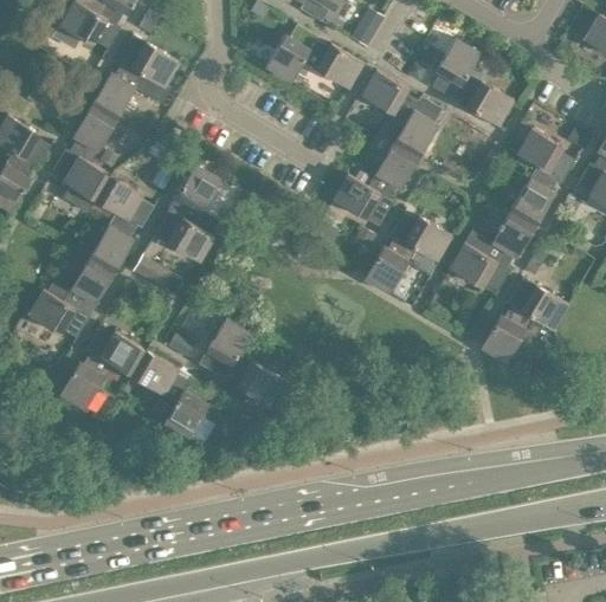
[(103,0),(96,14),(95,14),(110,23),(117,11),(128,17),(137,0),(103,0)]
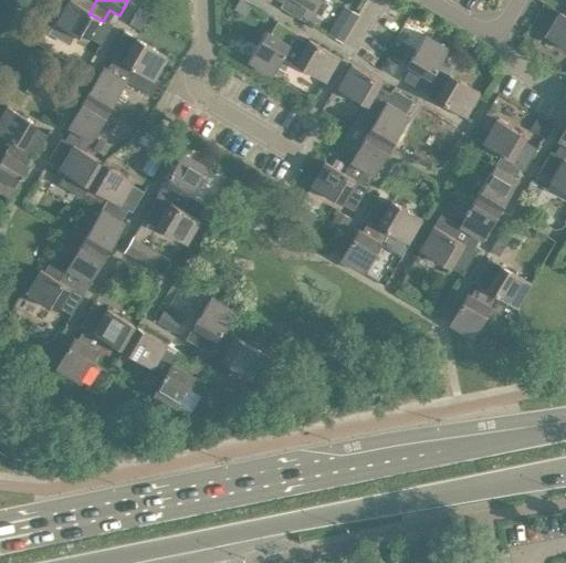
[(303,7),(312,12),(318,0),(286,0),(287,0),(286,0),(281,10),(296,19),(303,7)]
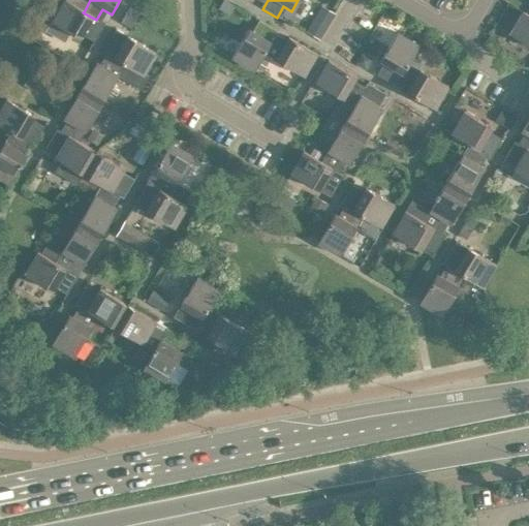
[(96,20),(83,12),(84,12),(65,2),(53,24),(81,40),(86,32),(97,39),(105,25),(96,20)]
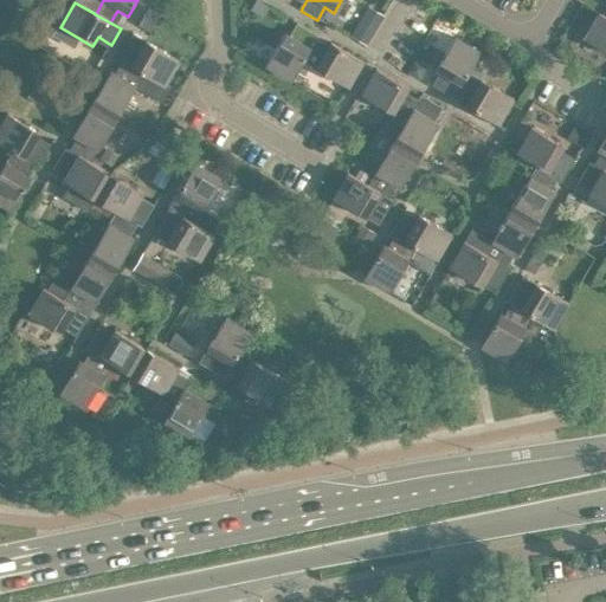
[(271,10),(259,4),(253,14),(265,21),(271,10)]
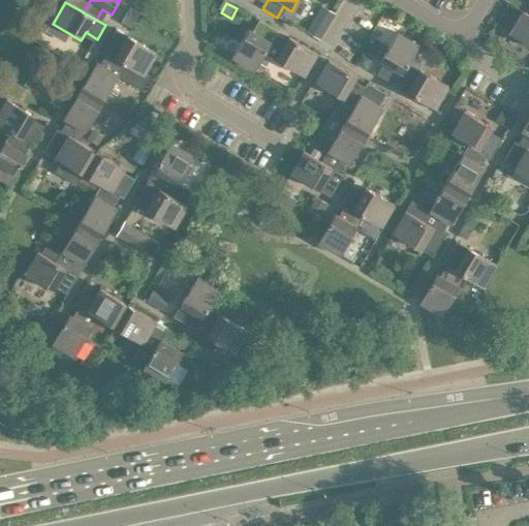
[(528,18),(523,14),(509,36),(528,48),(528,18)]
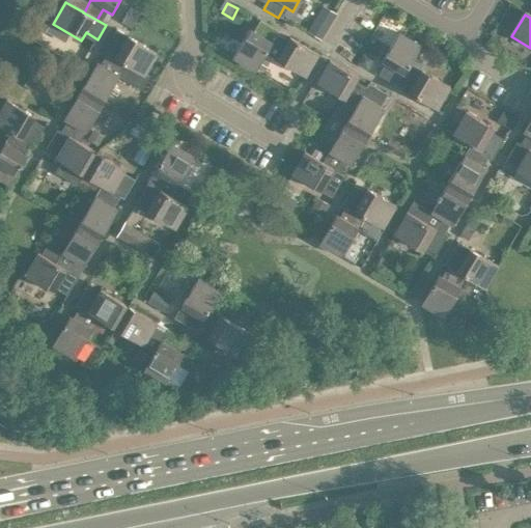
[(322,42),(328,30),(314,22),(308,34),(320,42),(322,42)]
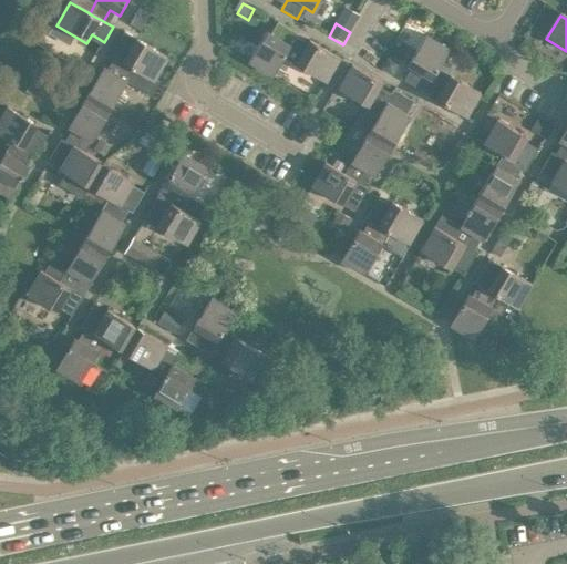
[(276,39),(267,34),(249,64),(272,79),(285,60),(284,60),(291,45),(292,47),(298,36),(284,27),(276,39)]
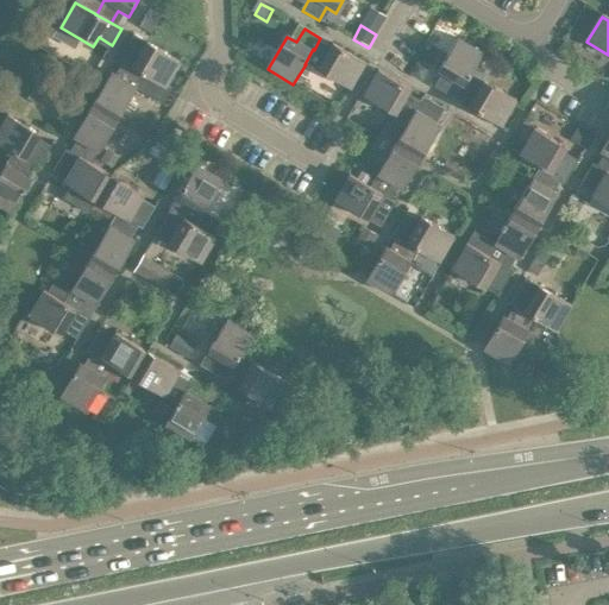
[(463,90),(462,90),(471,75),(471,76),(483,56),(458,41),(438,73),(447,79),(440,92),(456,101),(463,90)]
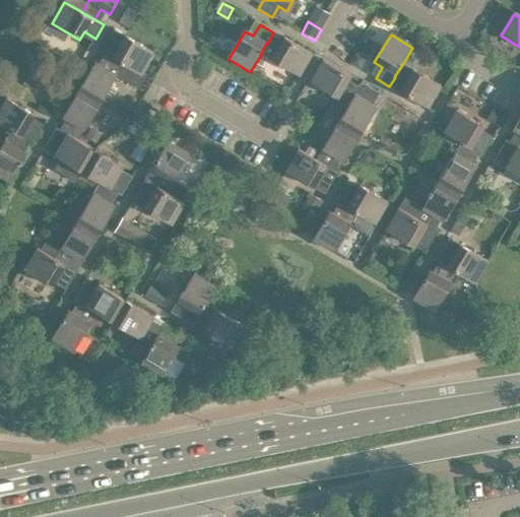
[(111,59),(112,59),(123,66),(116,77),(117,77),(139,90),(146,77),(142,75),(153,55),(126,38),(121,46),(110,40),(102,54),(111,59)]
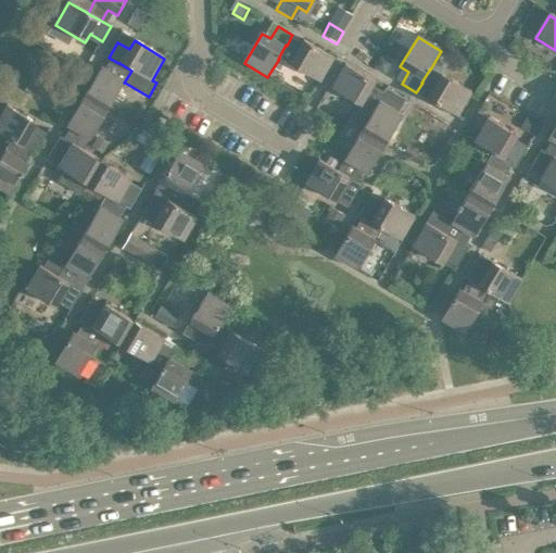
[(279,59),(320,83),(333,60),(304,41),(298,52),(287,46),(286,45),(278,59),(279,59)]
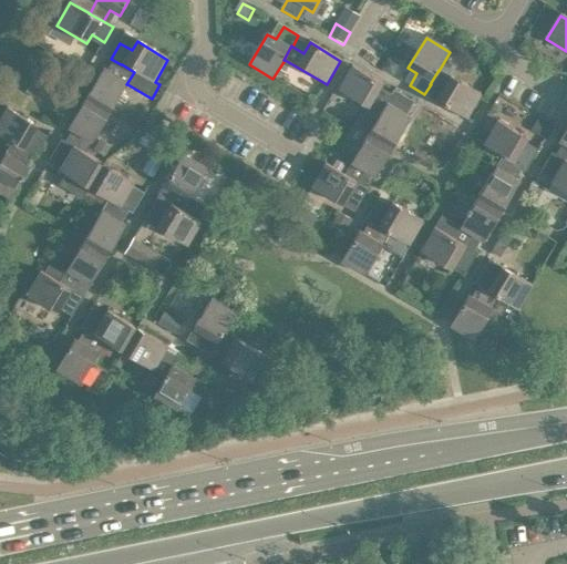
[(96,58),(86,52),(79,65),(89,71),(96,58)]
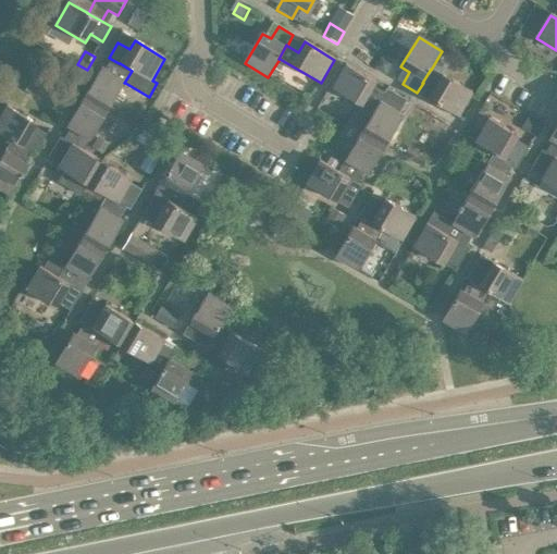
[(374,70),(386,76),(393,64),(381,58),(374,70)]
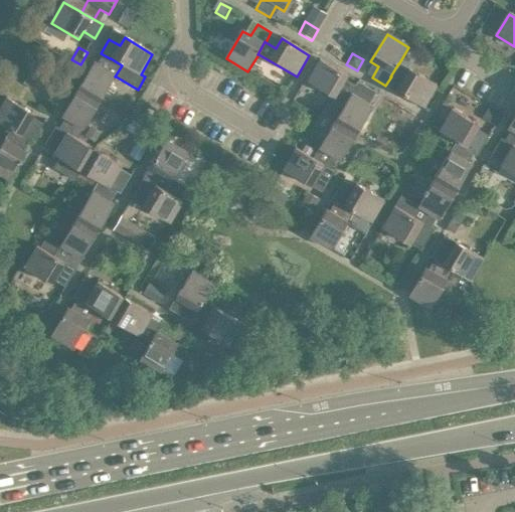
[(104,68),(95,63),(78,91),(100,104),(116,76),(115,76),(122,65),(111,58),(110,58),(104,68)]
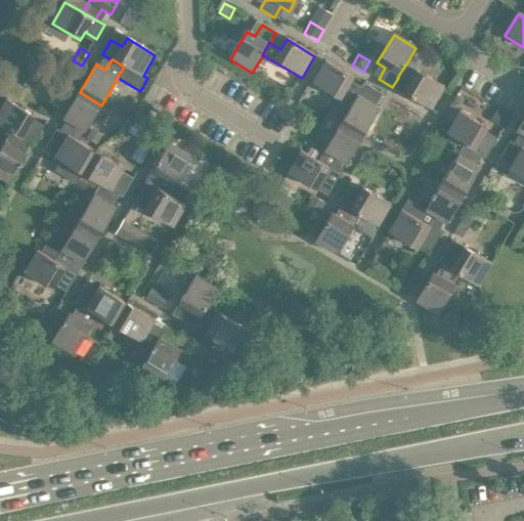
[(312,84),(351,107),(359,95),(358,94),(348,88),(353,79),(325,62),(312,84)]
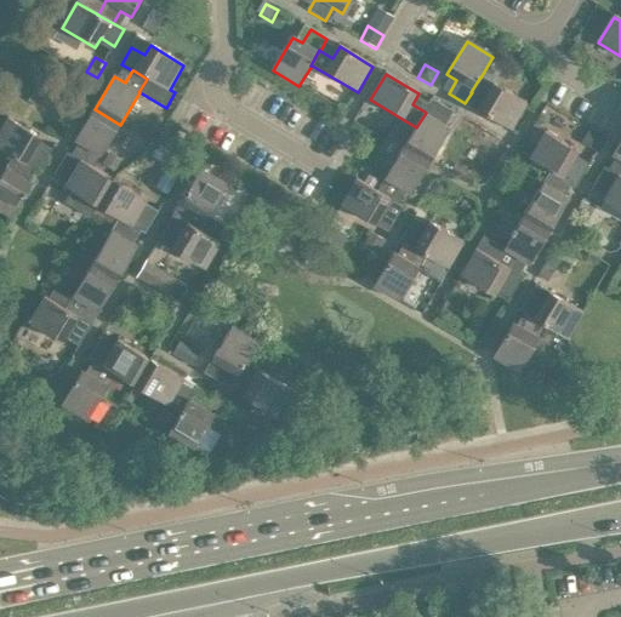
[(527,104),(480,78),(480,76),(471,92),(472,92),(484,100),(478,110),(511,131),(527,104)]
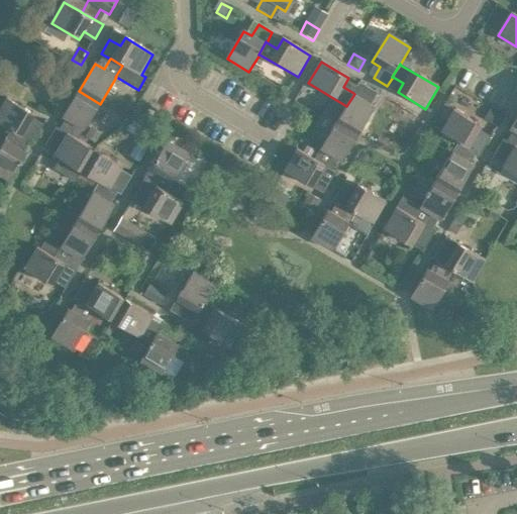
[(23,85),(36,93),(43,82),(30,74),(23,85)]
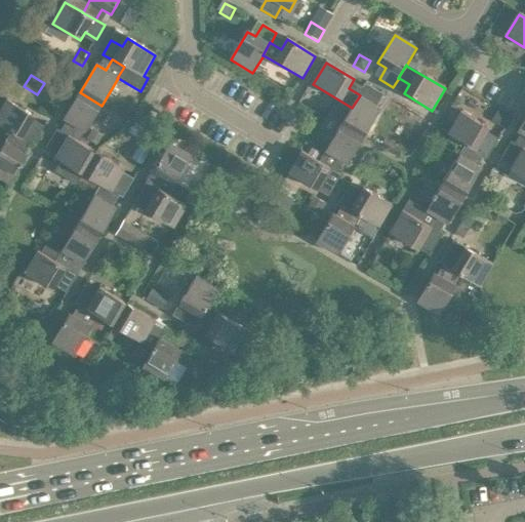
[(341,124),(364,137),(380,110),(372,105),(378,93),(365,85),(359,94),(360,95),(352,108),(341,124)]
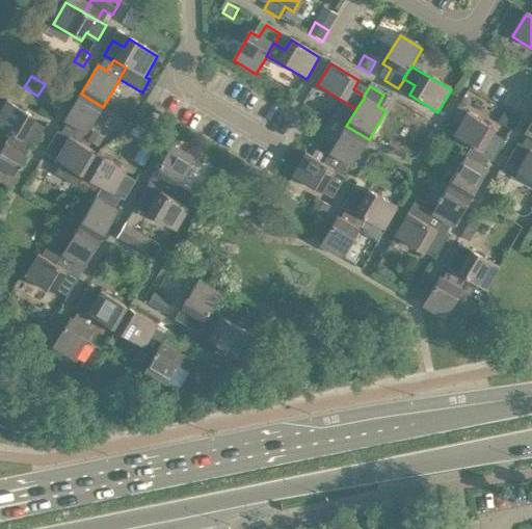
[(74,128),(68,138),(80,146),(103,107),(81,94),(64,122),(74,128)]
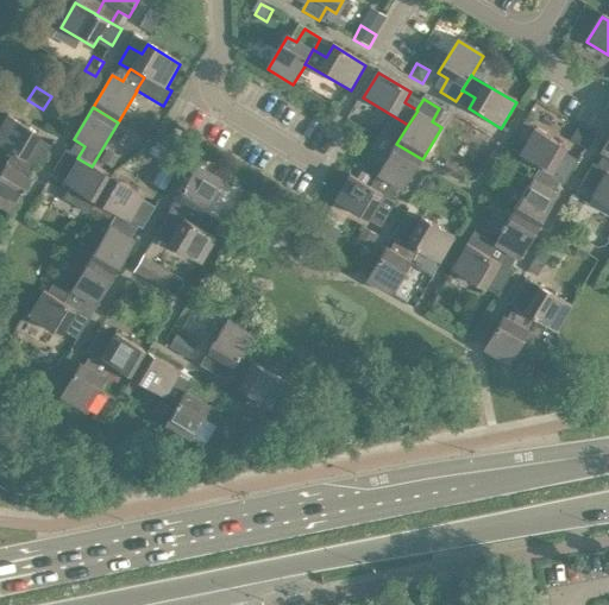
[(0,128),(0,146),(13,155),(13,153),(27,163),(38,170),(49,153),(35,145),(41,136),(7,117),(0,128)]
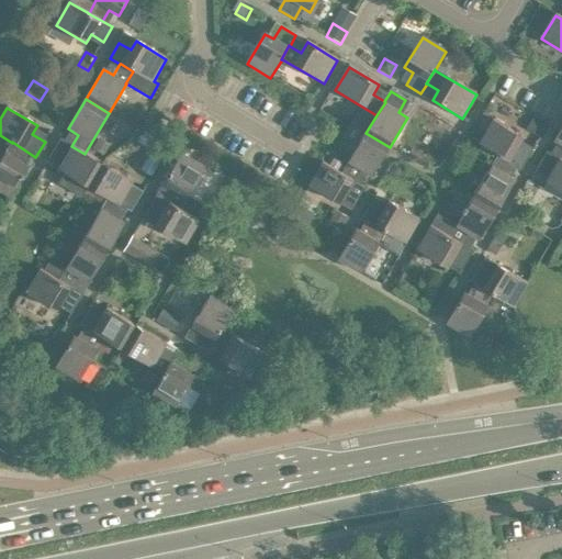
[(148,119),(136,111),(128,123),(141,131),(148,119)]
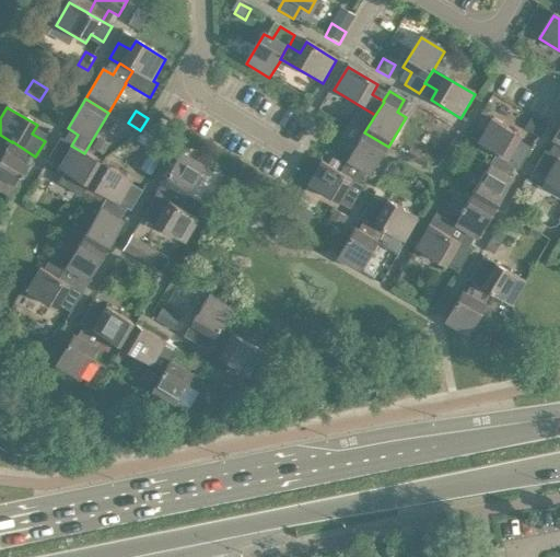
[(522,138),(491,120),(477,144),(496,155),(497,155),(510,163),(520,170),(528,154),(516,147),(522,138)]
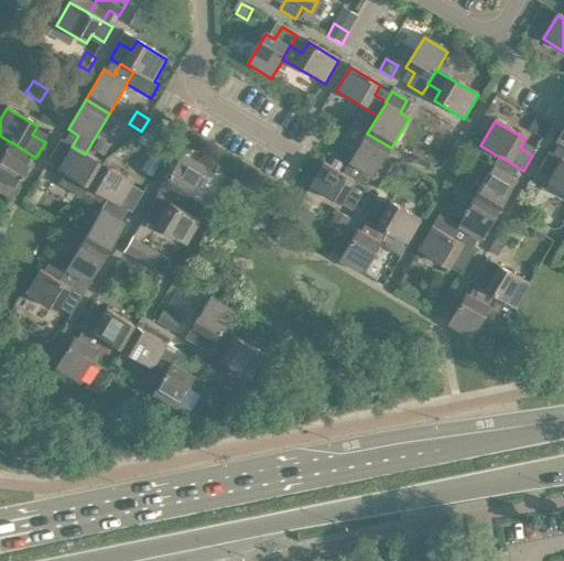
[(550,128),(538,121),(531,133),(542,140),(550,128)]
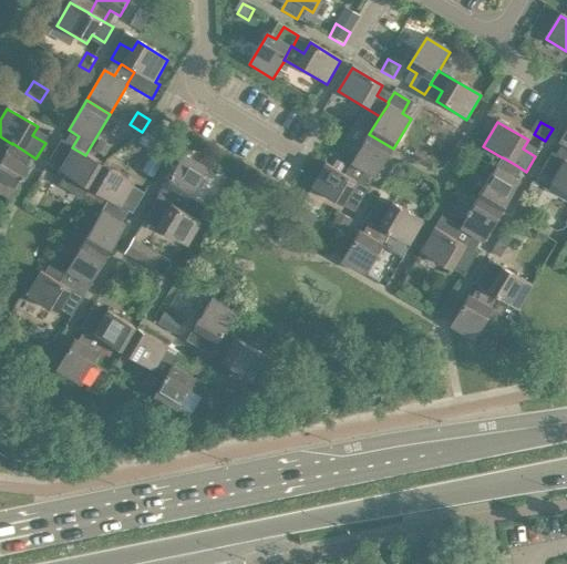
[(344,176),(358,185),(358,184),(364,173),(375,180),(393,149),(369,134),(362,146),(344,176)]
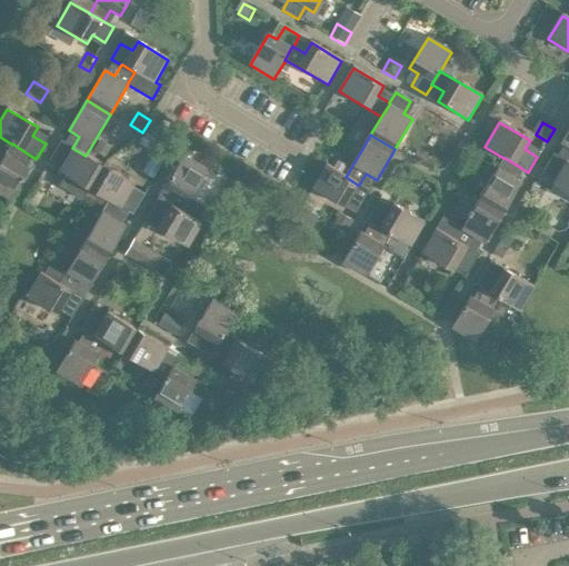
[(62,141),(53,157),(66,165),(53,185),(83,202),(90,191),(105,167),(86,156),(72,148),(62,141)]
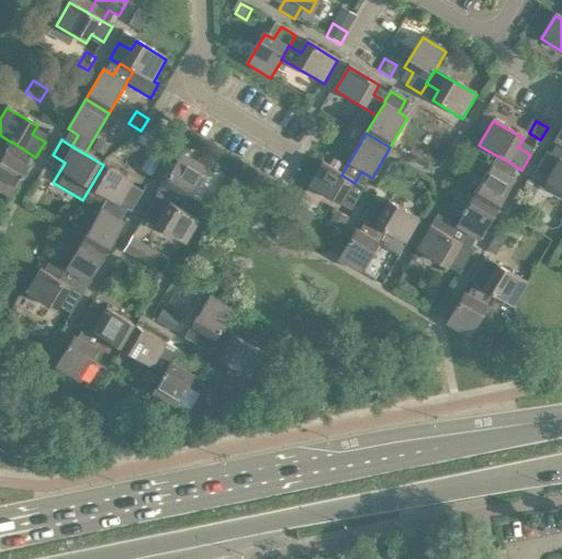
[(99,140),(92,151),(104,157),(111,146),(99,140)]
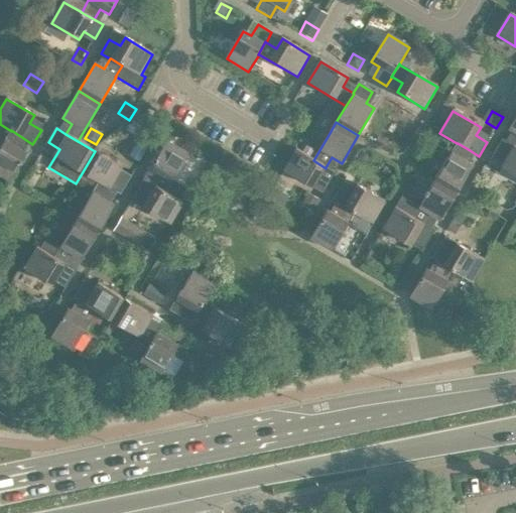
[(0,149),(0,175),(10,182),(26,154),(17,149),(23,138),(11,130),(11,131),(0,149)]
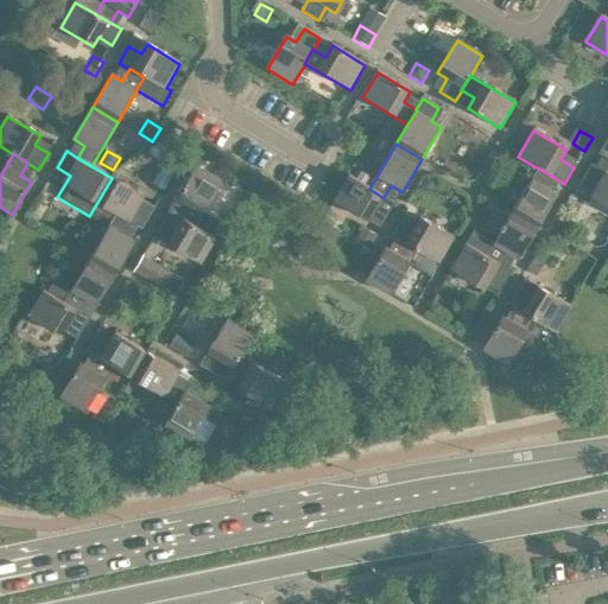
[(590,199),(607,209),(607,175),(603,172),(591,165),(582,182),(596,190),(590,199)]
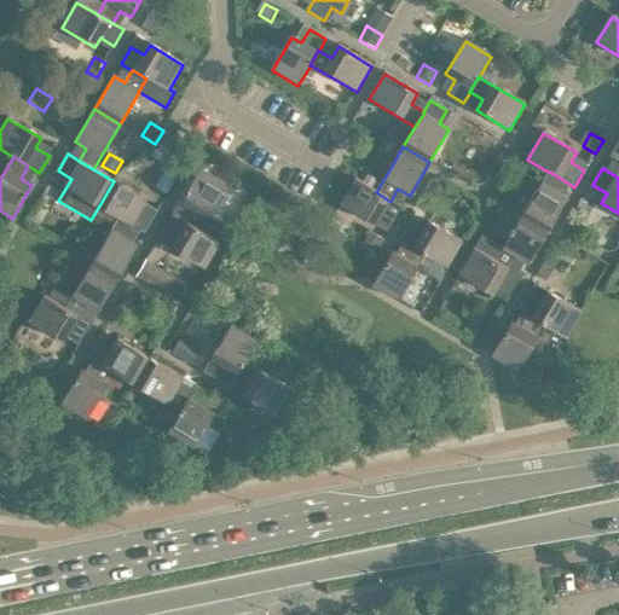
[(226,185),(200,170),(173,216),(184,222),(184,224),(198,232),(200,231),(226,185)]
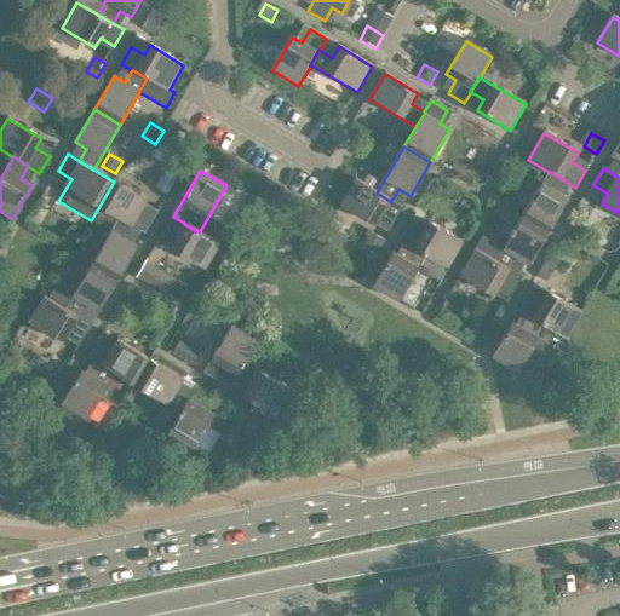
[(557,193),(564,180),(550,172),(549,172),(522,217),(549,232),(568,200),(557,193)]
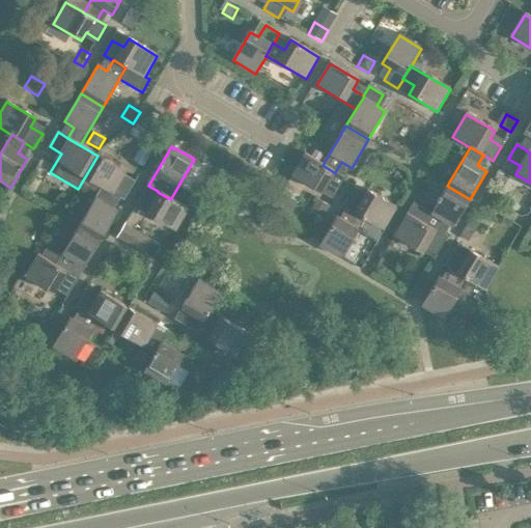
[(139,150),(133,162),(143,168),(150,157),(139,150)]
